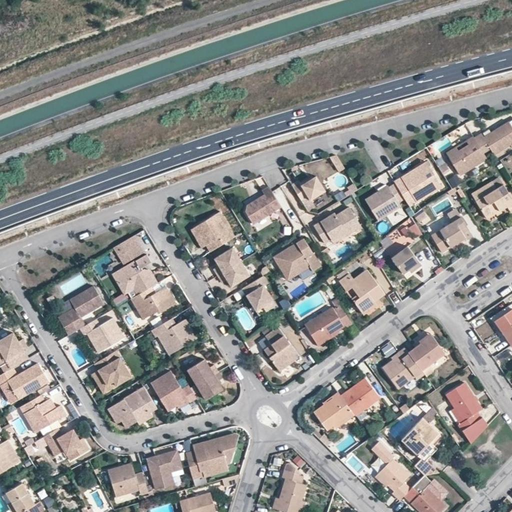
[(511,143),(511,126),(508,121),(495,129),(497,131),(485,139),(483,137),(481,133),(474,138),(484,153),(490,149),(494,155),(511,143)]
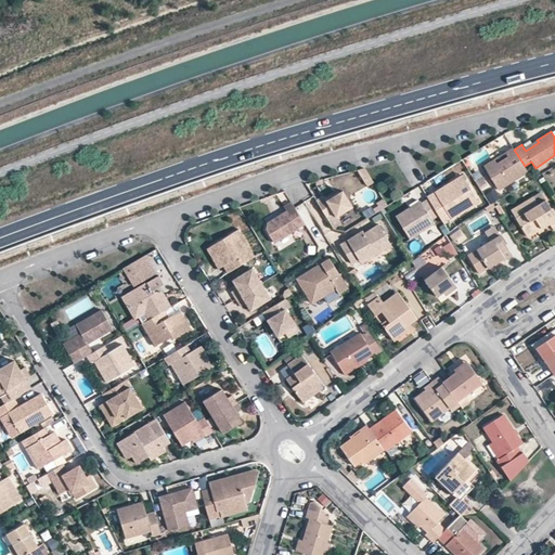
[(537,140),(524,149),(526,151),(539,142),(537,140)]
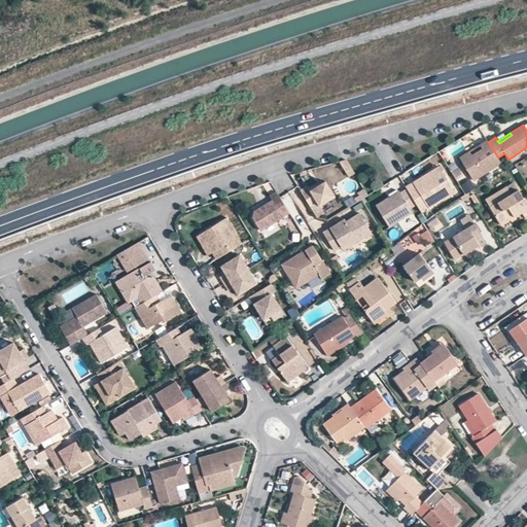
[(473,180),(501,163),(498,157),(488,142),(487,140),(480,145),(482,149),(471,155),(469,151),(459,157),(473,180)]
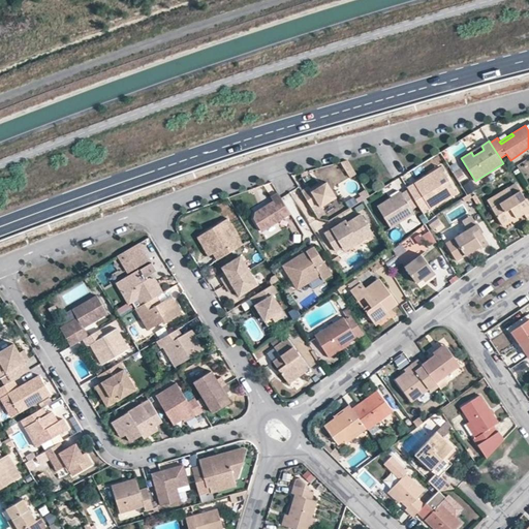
[(457,181),(465,179),(459,162),(450,165),(457,181)]
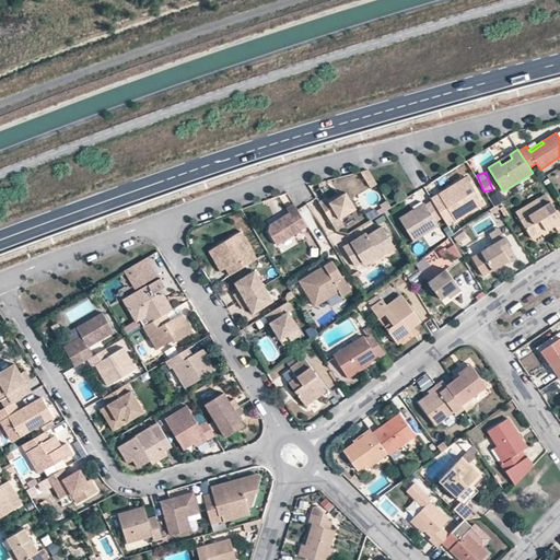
[(450,173),(424,186),(430,197),(455,183),(450,173)]
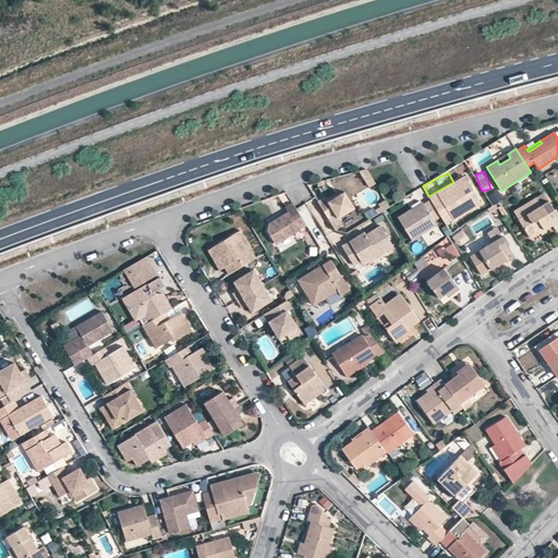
[(469,183),(464,177),(437,193),(441,199),(469,183)]
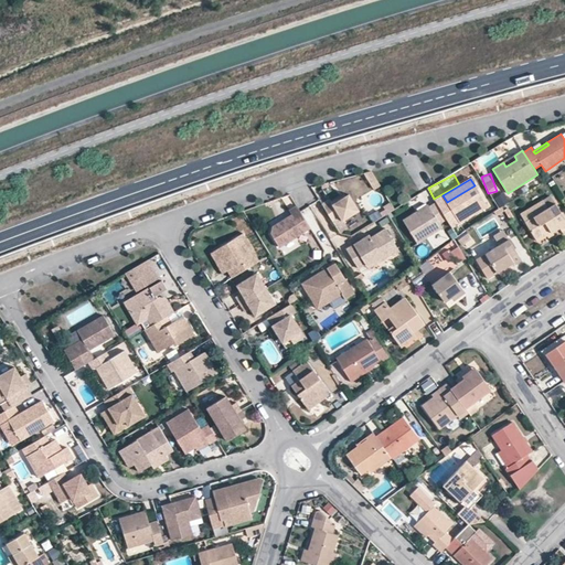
[(487,205),(475,185),(447,202),(443,195),(435,201),(436,202),(446,220),(451,227),(487,205)]
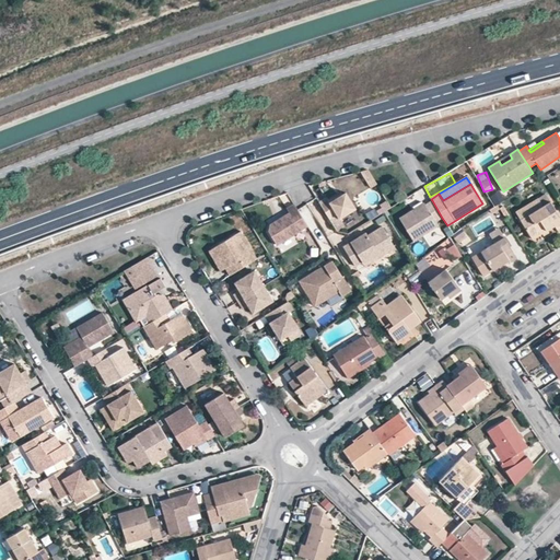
[(345,196),(342,193),(329,200),(331,203),(345,196)]
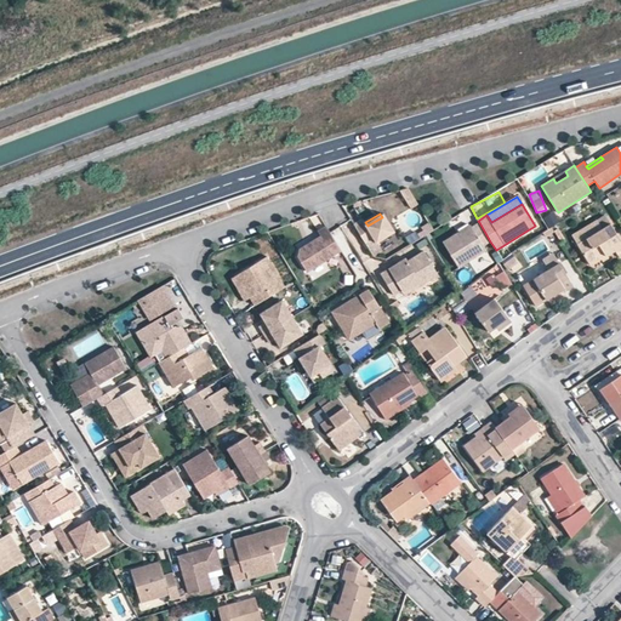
[(397,233),(385,215),(368,226),(365,222),(357,228),(368,245),(376,240),(379,244),(397,233)]
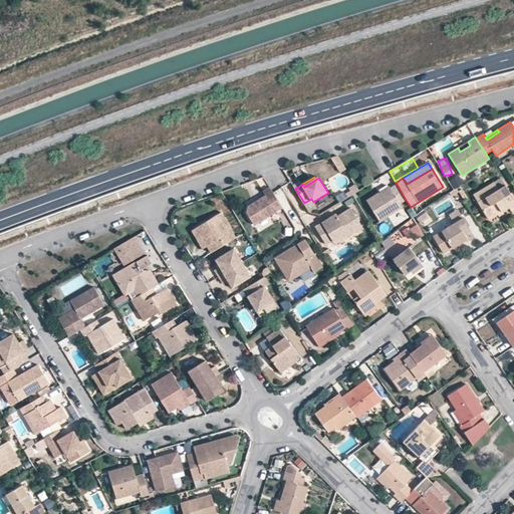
[(352,194),(358,191),(354,184),(348,188),(350,191),(351,194),(352,194)]
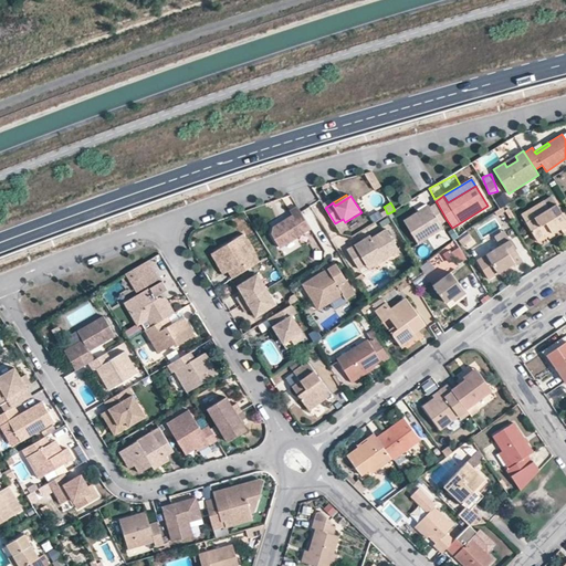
[(447,220),(437,202),(429,207),(428,206),(402,221),(417,244),(442,229),(440,224),(447,220)]
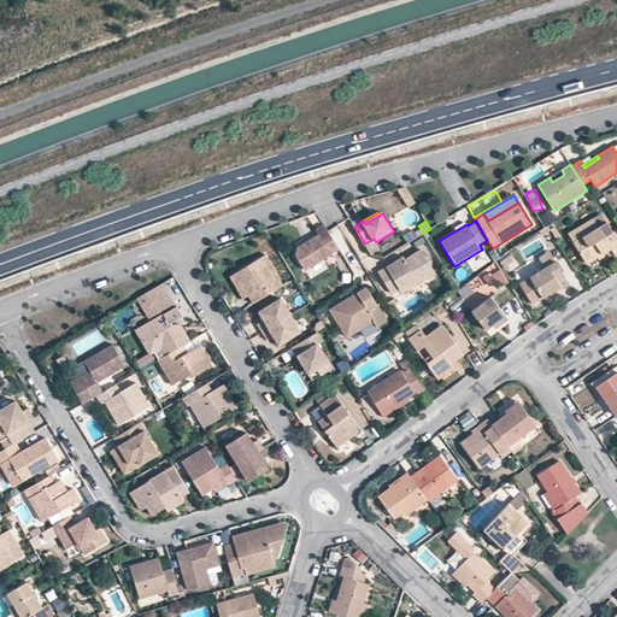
[(574,242),(587,263),(610,250),(611,252),(616,248),(616,239),(605,222),(574,242)]
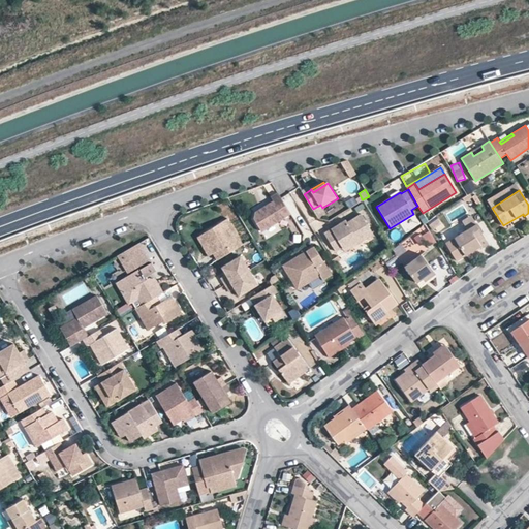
[(290,214),(277,192),(270,197),(273,201),(255,212),(253,219),(260,231),(290,214)]
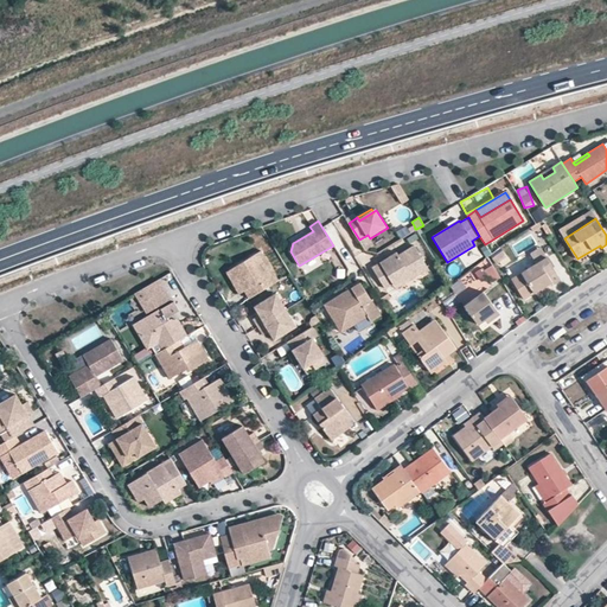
[(340,259),(349,254),(333,222),(325,225),(340,259)]
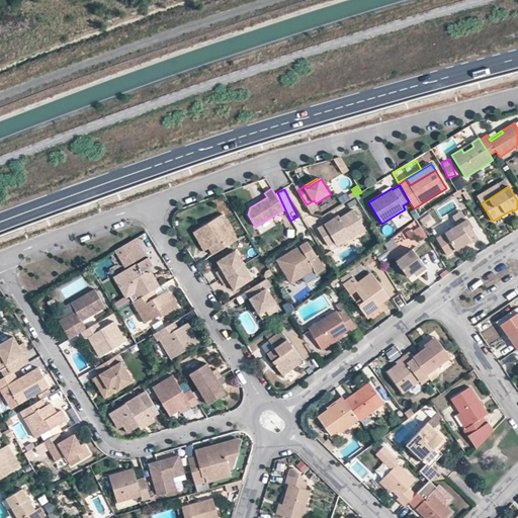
[(462,192),(468,202),(470,201),(464,191),(462,192)]
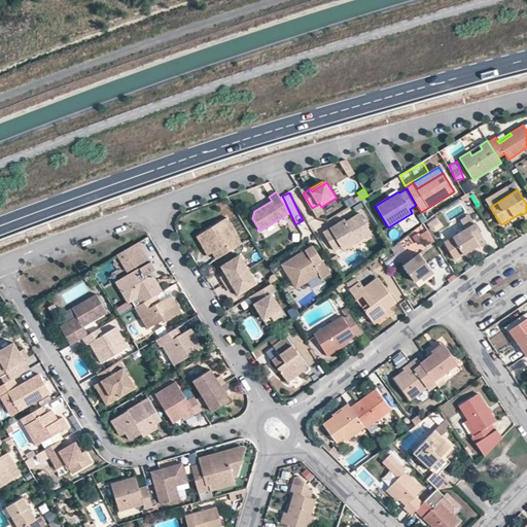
[(371,234),(358,214),(345,222),(343,219),(332,225),(334,227),(329,230),(328,229),(321,233),(332,251),(340,247),(341,249),(355,240),(356,242),(371,234)]
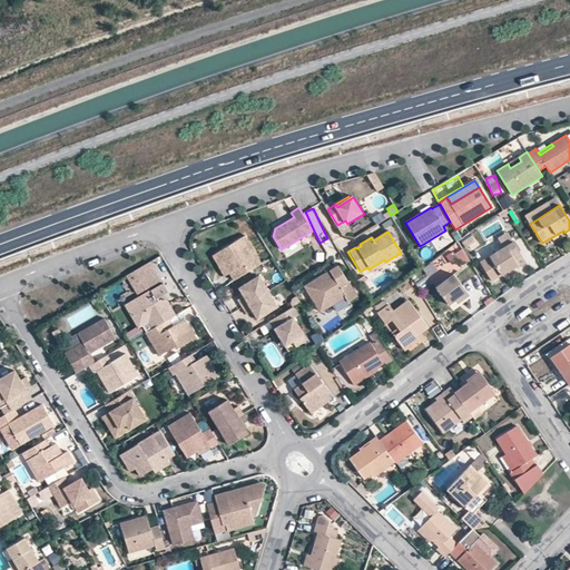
[(234,281),(261,264),(244,236),(216,253),(228,274),(234,281)]
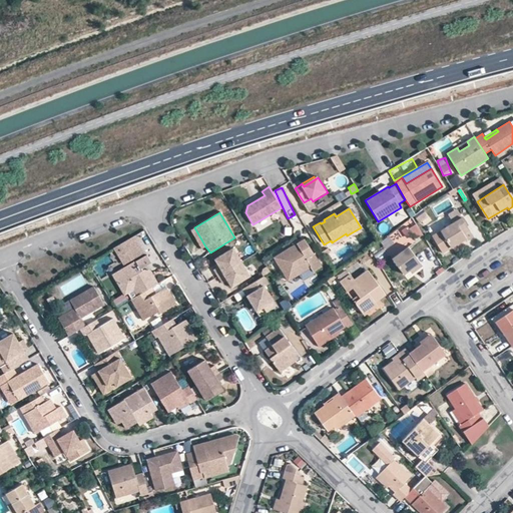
[(418,218),(420,222),(428,217),(426,213),(418,218)]
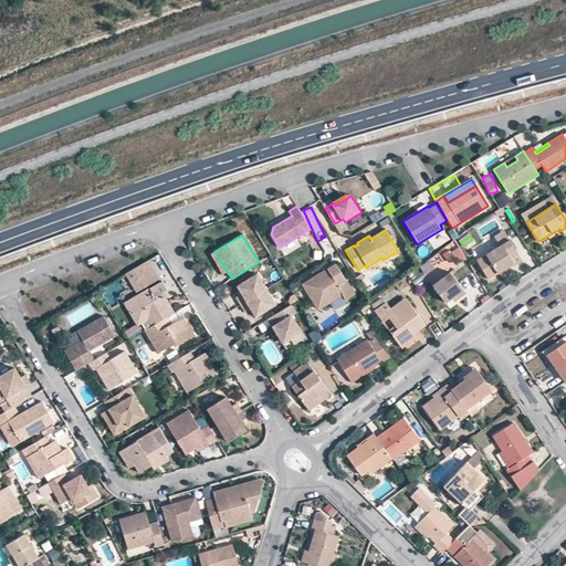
[(478,259),(489,279),(514,263),(515,265),(522,261),(509,239),(478,259)]
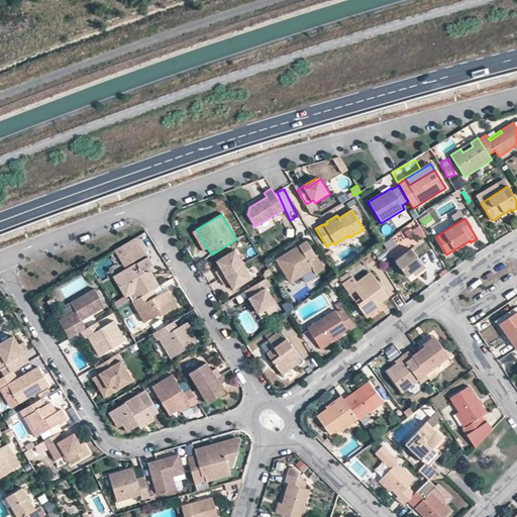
[(426,235),(420,224),(412,229),(419,239),(426,235)]
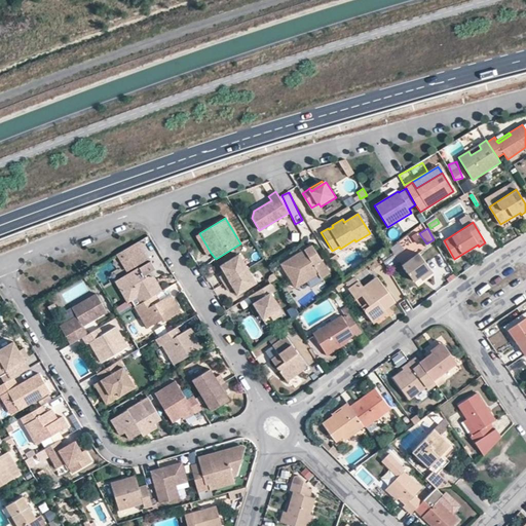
[(211,253),(199,233),(195,236),(207,255),(211,253)]
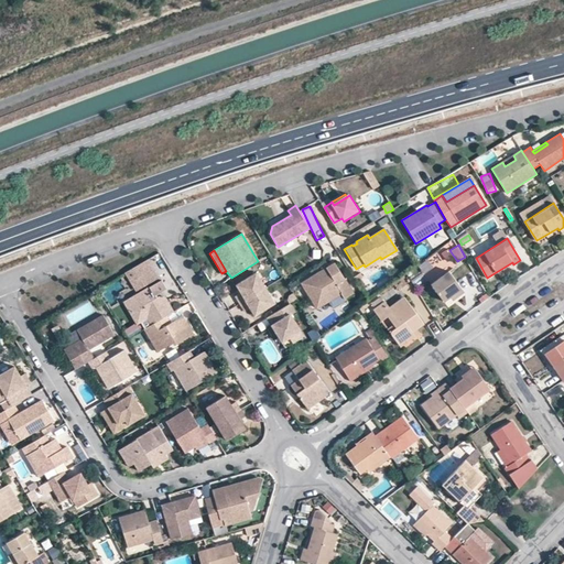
[(419,268),(431,281),(435,277),(430,272),(438,264),(432,256),(419,268)]
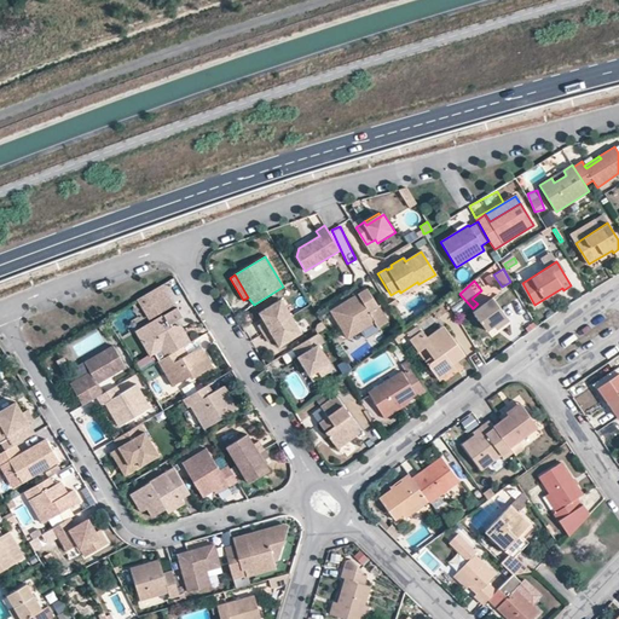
[(417,282),(400,293),(401,295),(418,284),(417,282)]
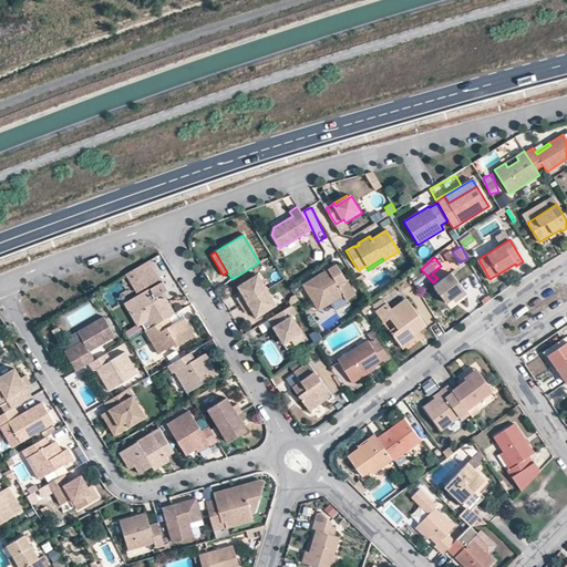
[(160,284),(147,261),(126,274),(138,296),(160,284)]
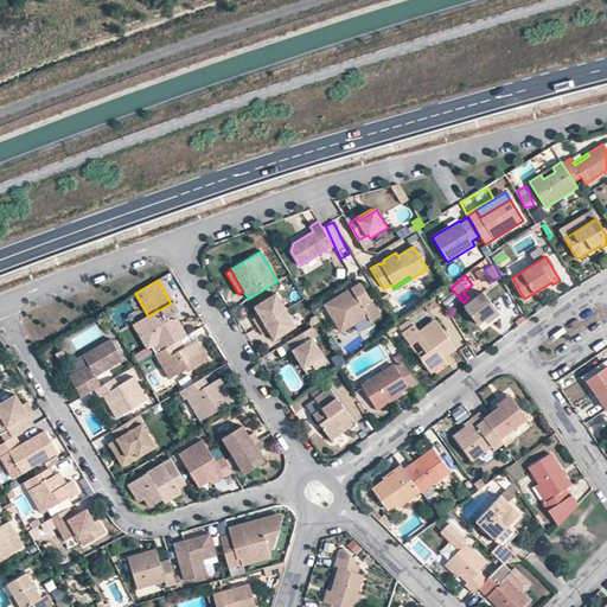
[(547,293),(555,288),(553,285),(551,282),(544,287),(547,293)]
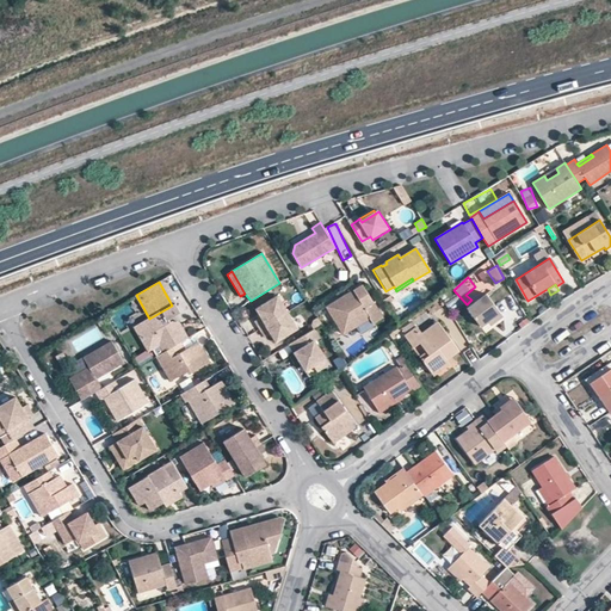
[(382,319),(362,285),(352,291),(355,295),(350,298),(346,294),(325,308),(343,335),(355,327),(368,319),(371,325),(382,319)]
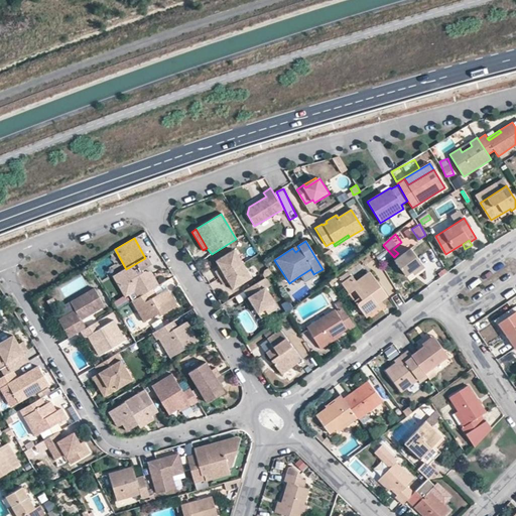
[(394,259),(406,276),(411,272),(413,274),(424,267),(410,248),(394,259)]
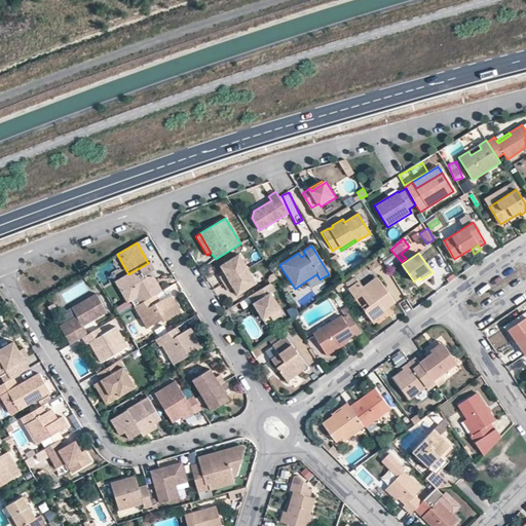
[(256,283),(238,254),(219,266),(224,273),(219,276),(227,291),(232,288),(237,294),(256,283)]
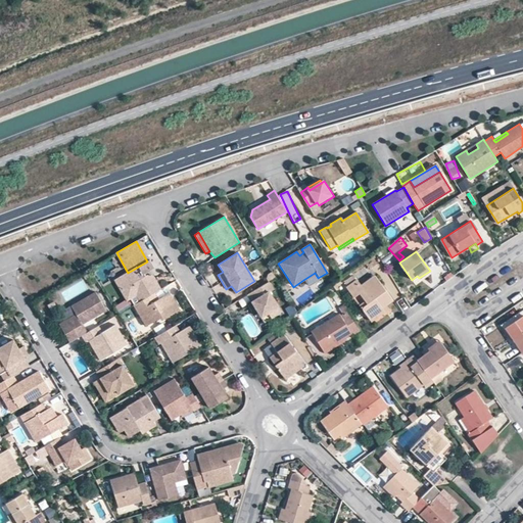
[(160,289),(153,277),(146,275),(145,276),(143,274),(149,271),(154,268),(150,259),(115,280),(122,290),(137,294),(141,301),(151,295),(154,293),(160,289)]
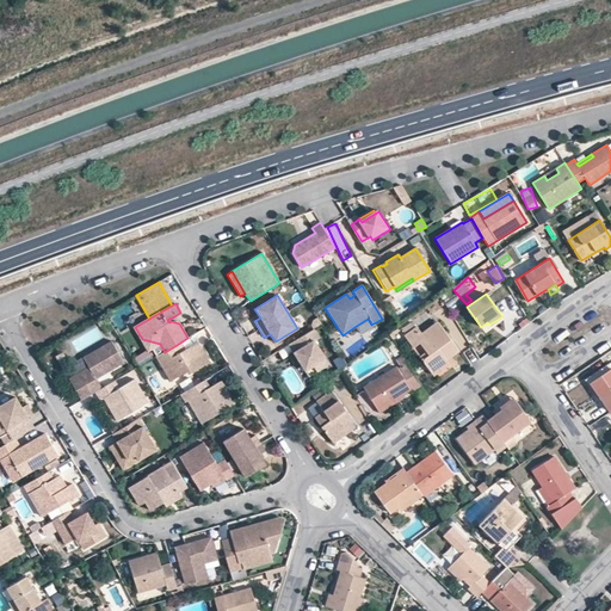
[(321,323),(318,318),(313,321),(310,325),(313,329),(321,323)]
